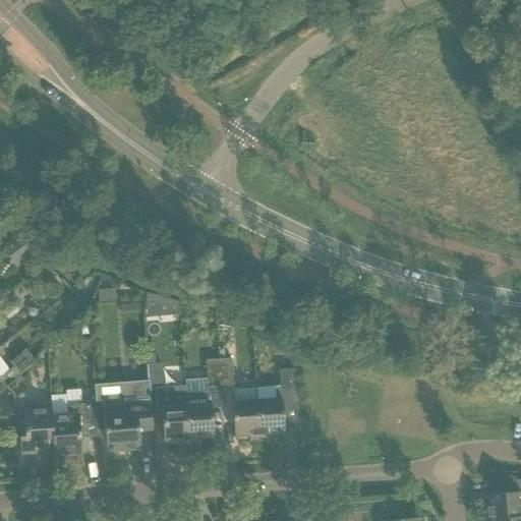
[(11,262),(24,251),(16,240),(3,250),(11,262)]
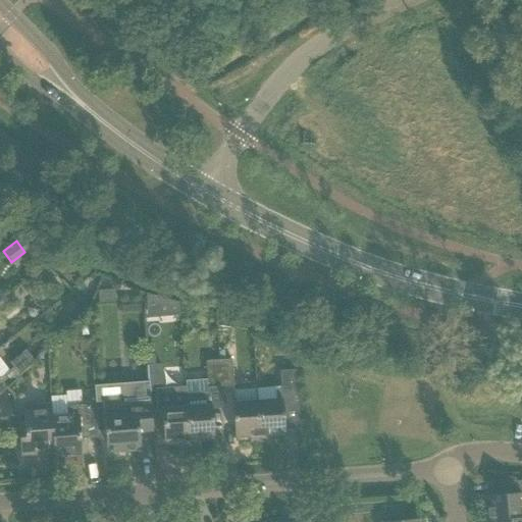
[(113,290),(98,291),(99,303),(114,301),(113,290)]
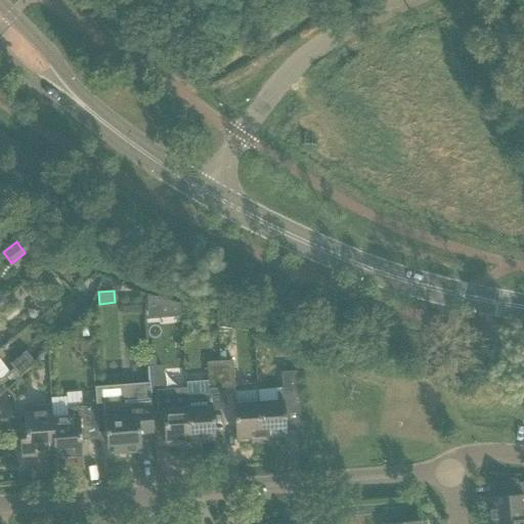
[(146,297),(146,312),(159,311),(158,301),(158,298),(146,295),(146,297)]
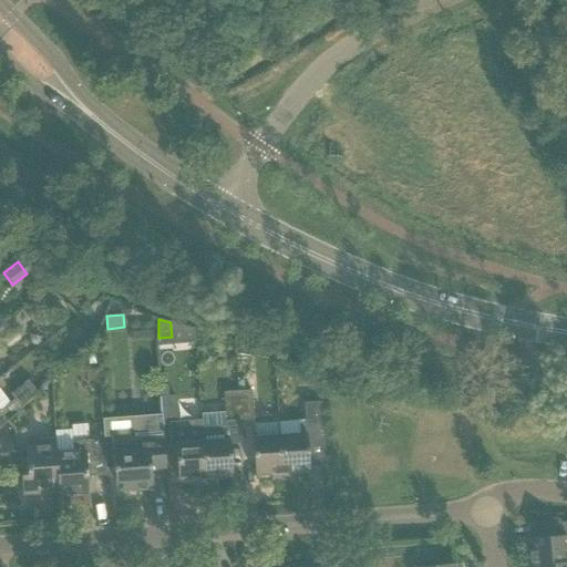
[(26,388),(18,394),(23,401),(31,394),(26,388)]
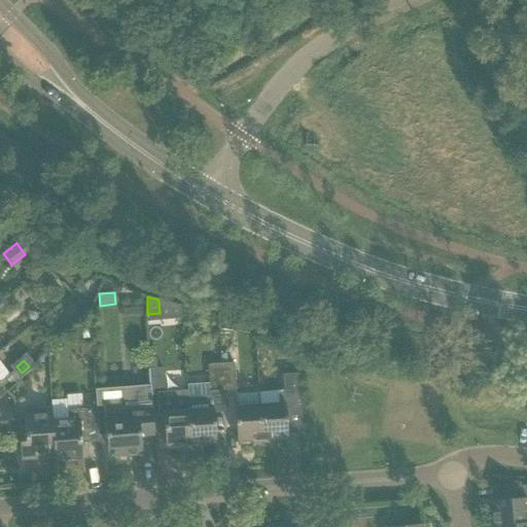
[(222,390),(236,389),(234,362),(220,363),(222,390)]
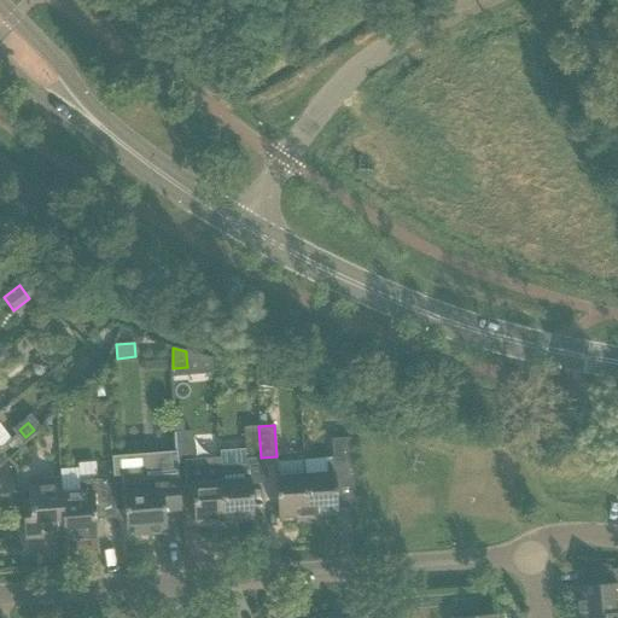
[(245,459),(261,458),(258,426),(244,427),(245,459)]
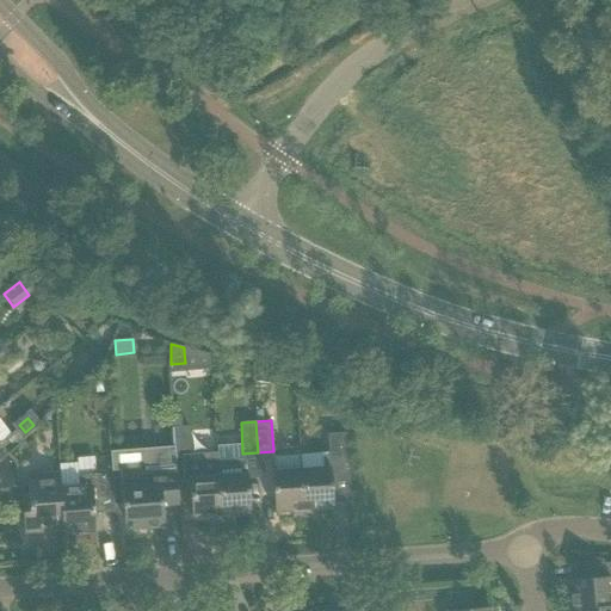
[(172,427),(171,429),(173,448),(173,451),(174,451),(176,458),(181,458),(183,480),(189,480),(192,519),(209,518),(210,524),(222,523),(217,461),(217,455),(216,455),(203,456),(191,457),(189,427),(172,427)]
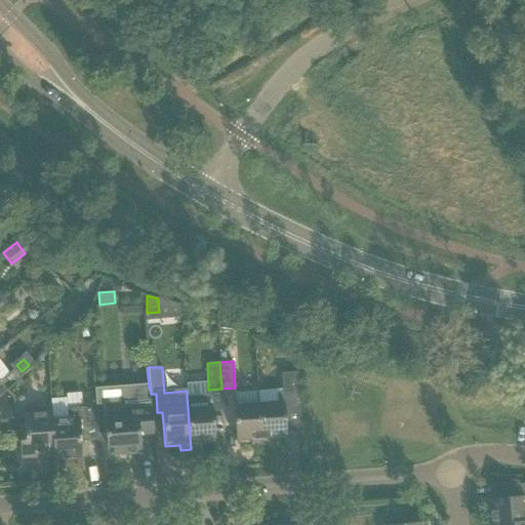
[(0,397),(7,390),(18,378),(12,370),(9,373),(0,379),(0,397)]
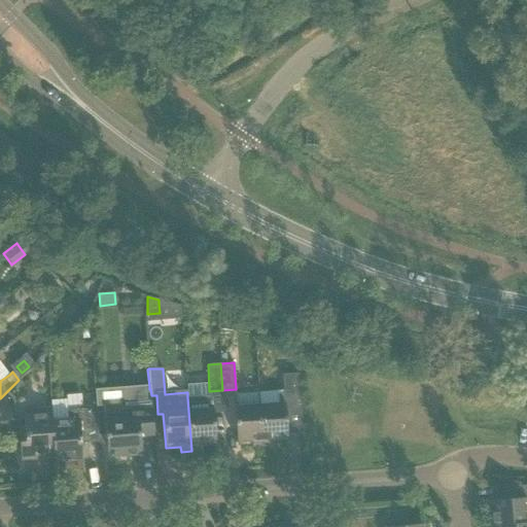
[(282,403),(259,405),(262,446),(273,445),(273,440),(287,438),(287,434),(303,433),(301,407),(300,380),(299,374),(282,375),(283,391),(283,395),(281,395),(282,403)]
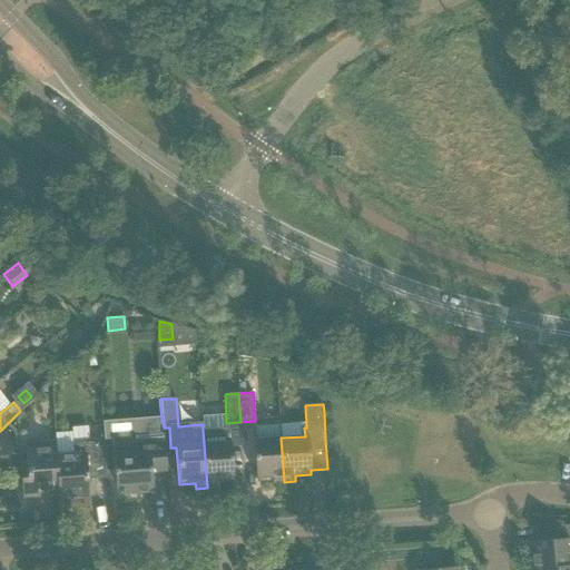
[(133,434),(111,435),(111,440),(116,485),(121,485),(123,494),(154,492),(151,472),(167,471),(165,446),(164,428),(163,421),(161,421),(134,423),(134,428),(134,434),(133,434)]
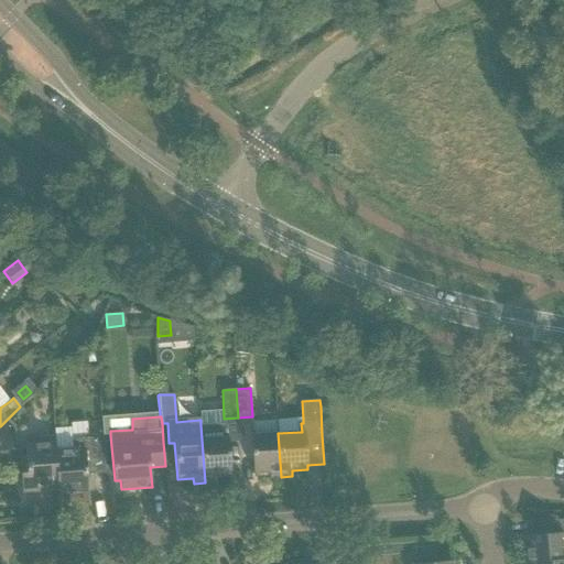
[(0,451),(17,451),(14,429),(8,419),(0,426),(0,451)]
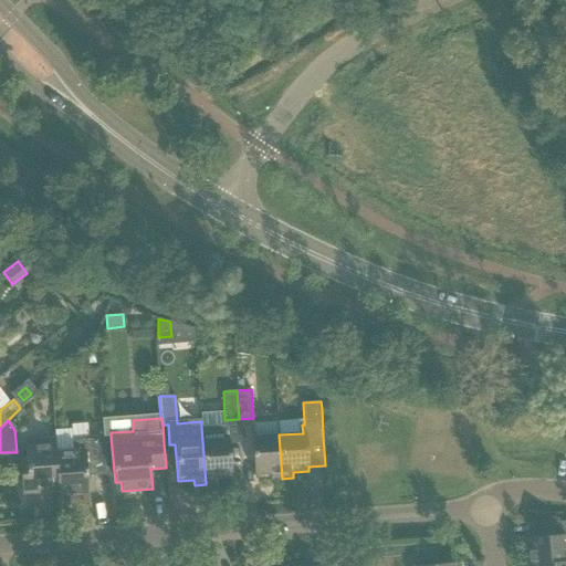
[(282,479),(279,435),(278,421),(252,423),(253,437),(252,437),(254,474),(270,473),(271,480),(282,479)]
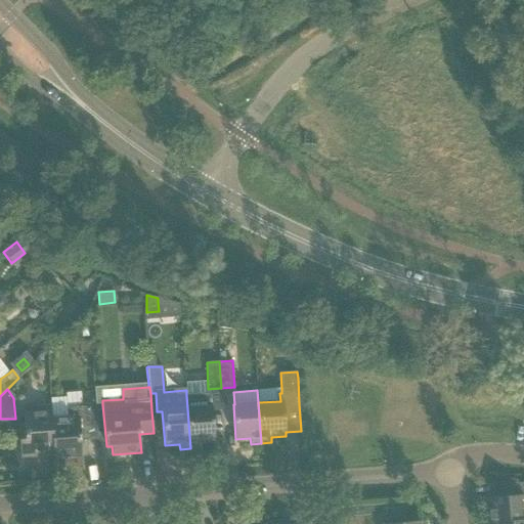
[(215,441),(212,407),(216,407),(215,393),(186,395),(190,448),(201,447),(200,442),(215,441)]
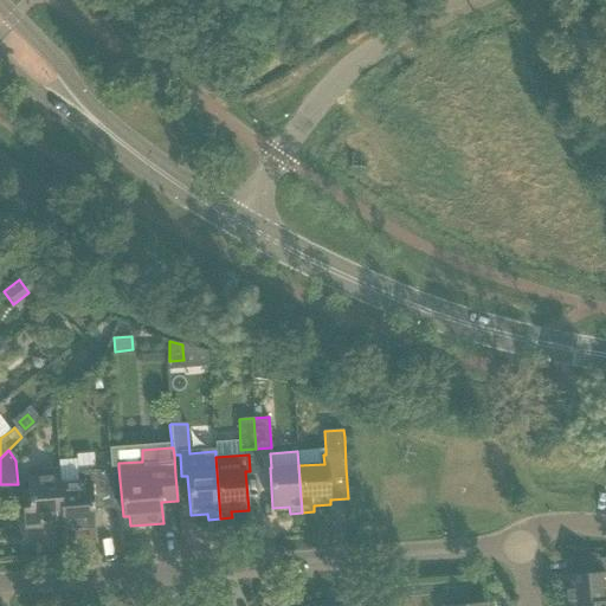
[(114,508),(111,484),(110,466),(77,469),(78,483),(60,484),(59,484),(63,526),(62,526),(63,530),(95,528),(92,503),(111,501),(113,508),(114,508)]
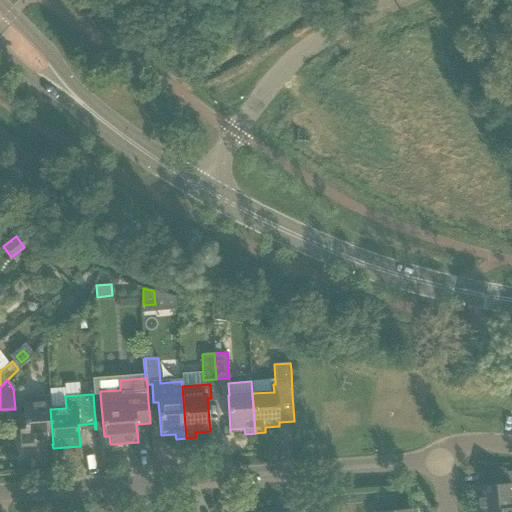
[(24,416),(18,417),(20,447),(52,444),(53,444),(50,409),(51,409),(50,396),(22,398),(24,416)]
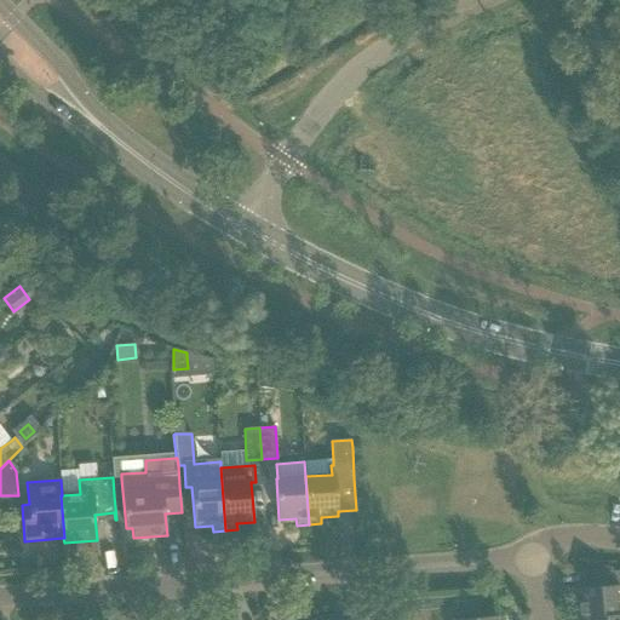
[(619,585),(619,570),(591,574),(591,575),(597,574),(598,587),(574,590),(577,619),(619,614),(619,602),(619,586),(619,585)]
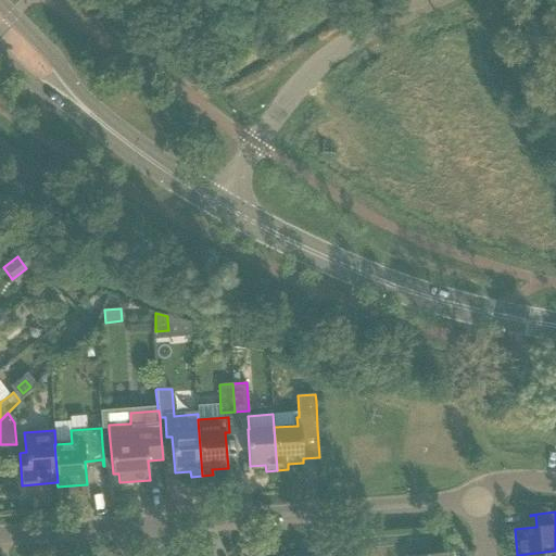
[(363,554),(363,540),(348,541),(348,555),(363,554)]
